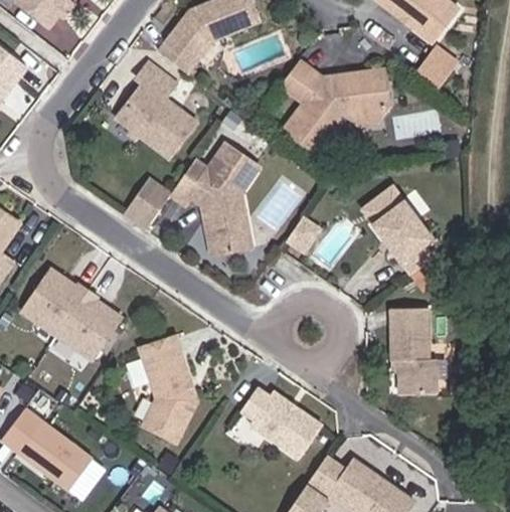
[(20,0),(52,26),(61,14),(68,4),(70,0),(20,0)]
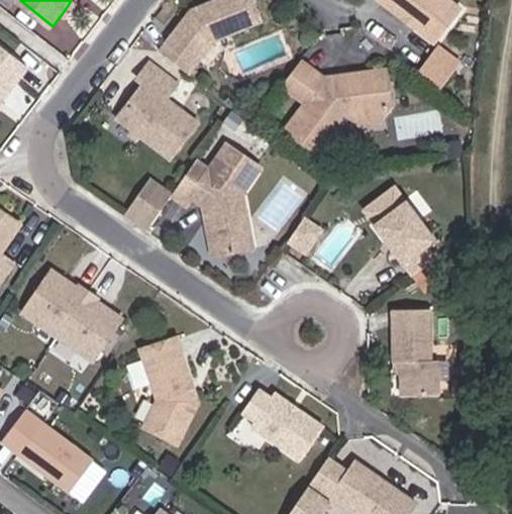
[(189,8),(159,49),(188,69),(194,61),(211,36),(227,30),(257,19),(250,0),(210,0),(198,5),(200,10),(191,13),(189,8)]
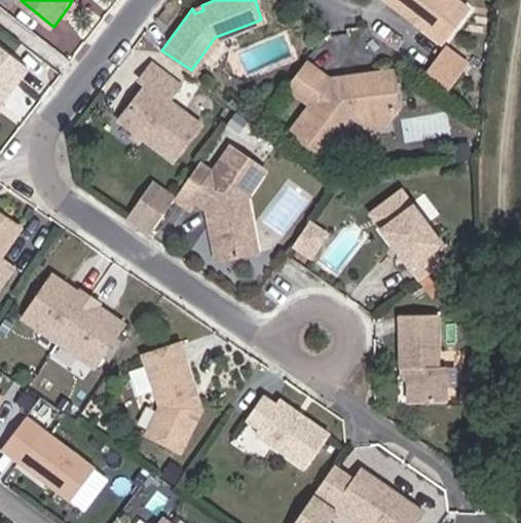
[(392,0),(446,43),(472,10),(459,0),(392,0)]
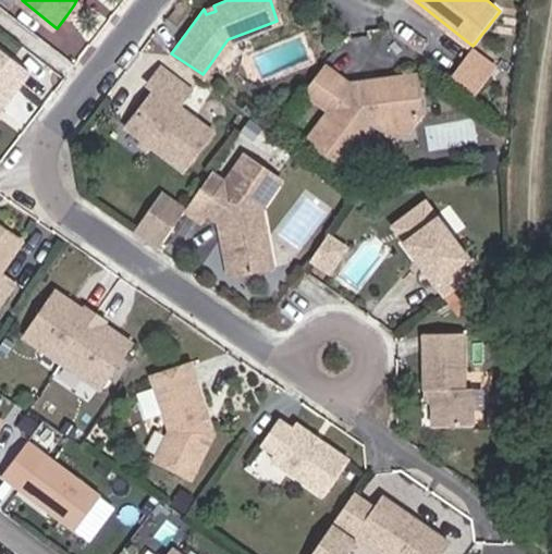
[(74,4),(66,15),(72,19),(81,9),(74,4)]
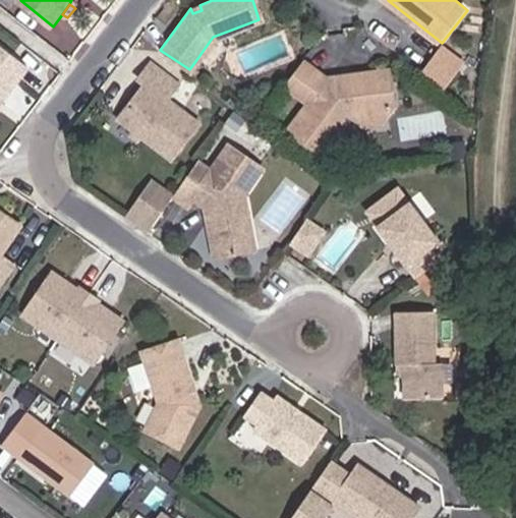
[(464,53),(449,42),(434,61),(449,73),(464,53)]
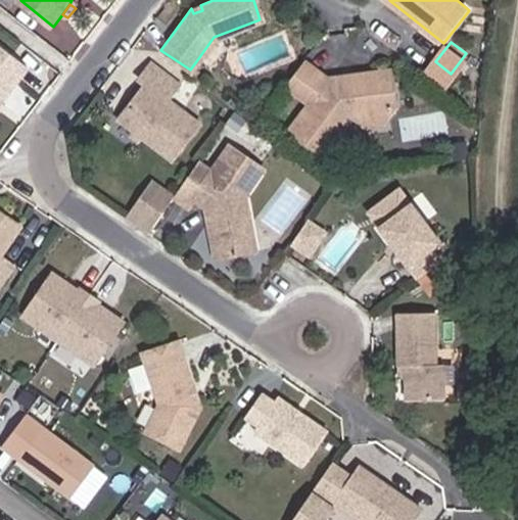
[(0,103),(28,69),(0,49),(0,103)]
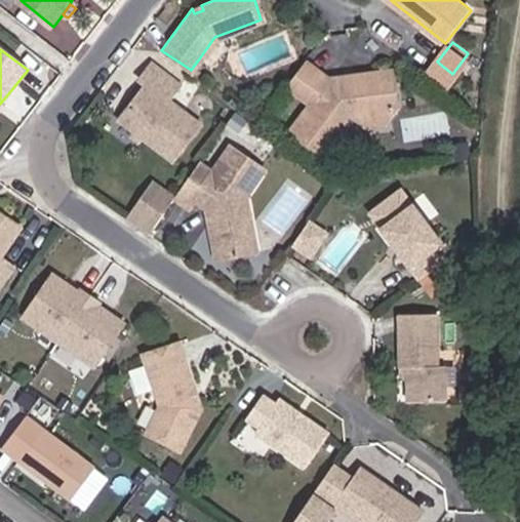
[(437,62),(433,58),(422,72),(442,88),(452,74),(437,62)]
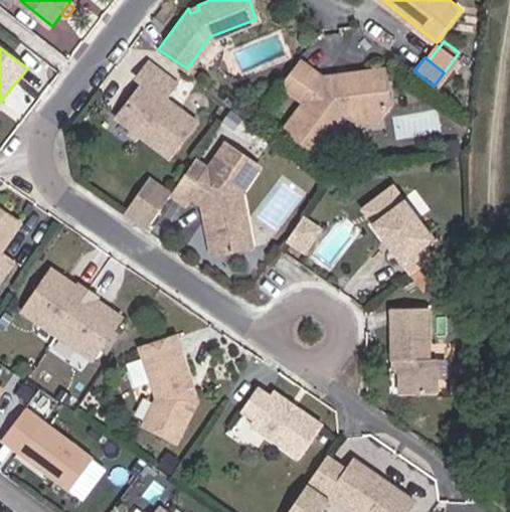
[(320,78),(299,59),(280,83),(302,103),(281,129),(315,156),(344,117),(380,114),(384,106),(382,75),(350,76),(346,84),(343,84),(337,84),(333,77),(320,78)]
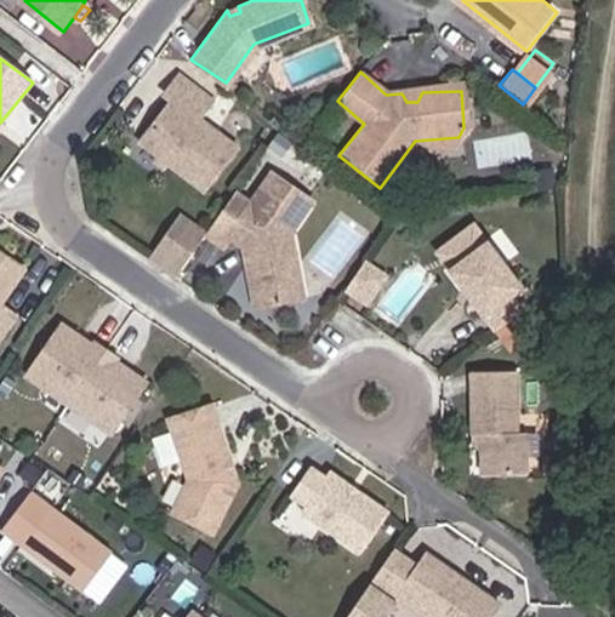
[(138,143),(203,190),(232,150),(195,120),(208,103),(177,79),(161,98),(166,103),(138,143)]
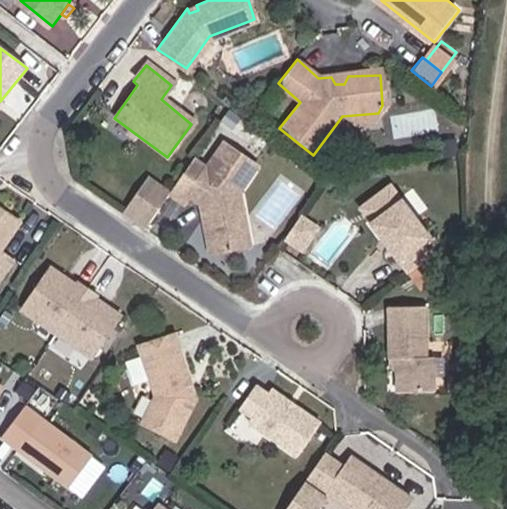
[(386,110),(389,132),(432,125),(429,104),(386,110)]
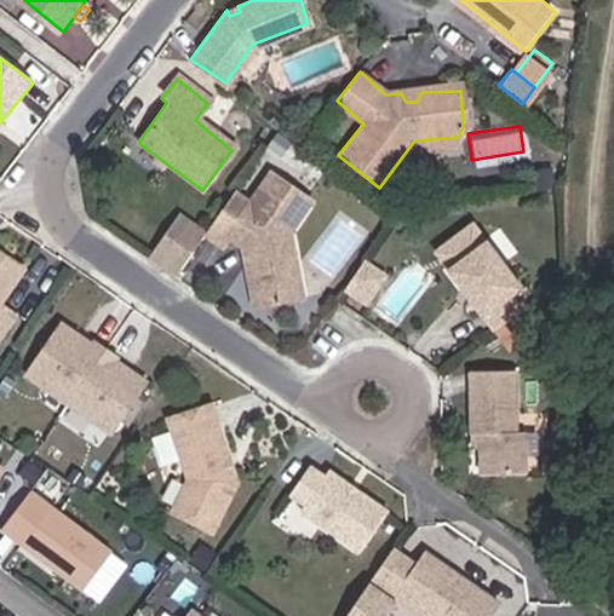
[(252,155),(236,182),(247,189),(264,162),(252,155)]
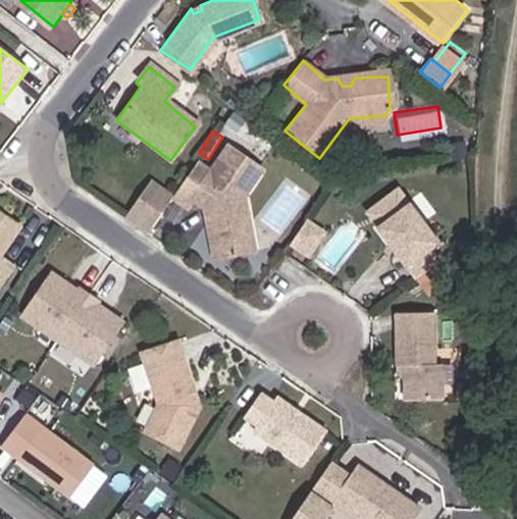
[(274,138),(266,131),(257,145),(266,151),(274,138)]
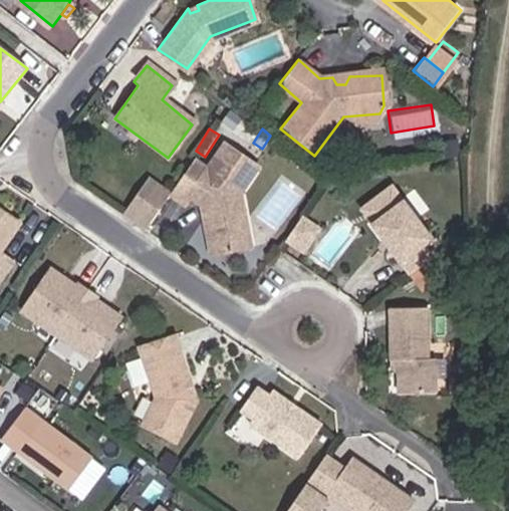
[(202,217),(244,156),(226,144),(208,170),(193,160),(169,194),(183,204),(187,198),(200,205),(202,217)]
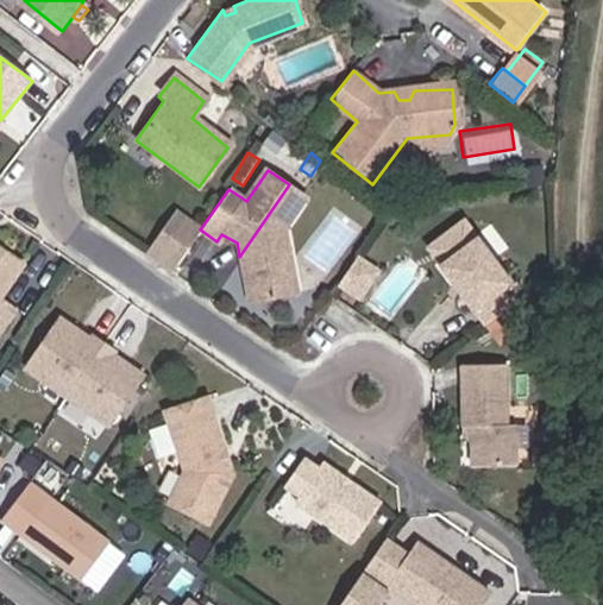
[(289,184),(239,257),(247,300),(281,295),(274,257),(284,247),(281,227),(306,194),(301,190),(296,189),(289,184)]
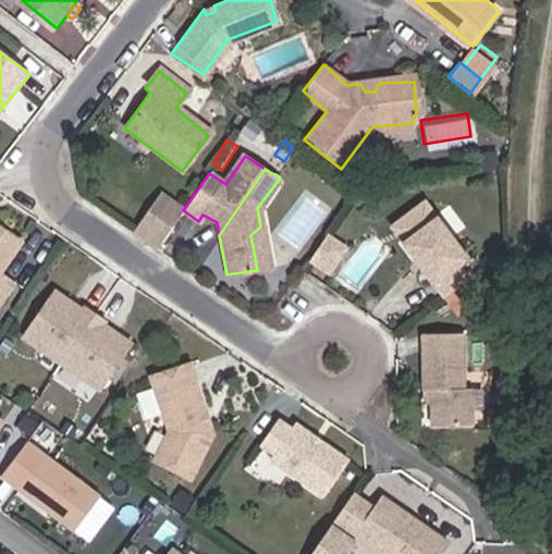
[(156,185),(130,226),(156,243),(182,201),(156,185)]
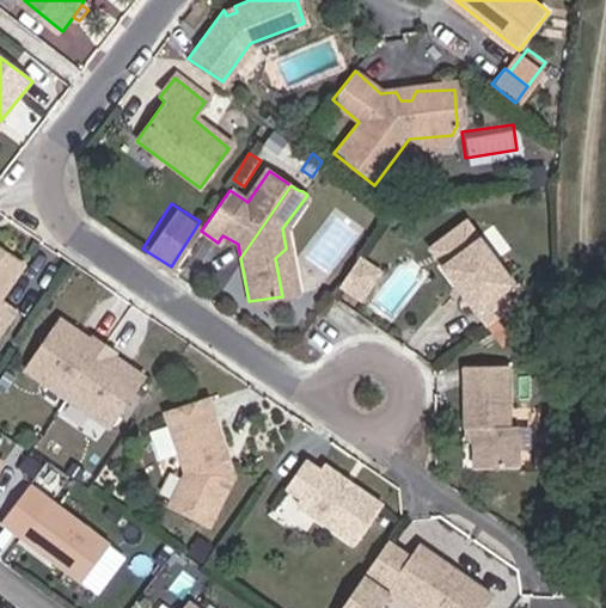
[(465,217),(430,244),(444,262),(442,263),(488,323),(516,300),(505,283),(512,276),(465,217)]
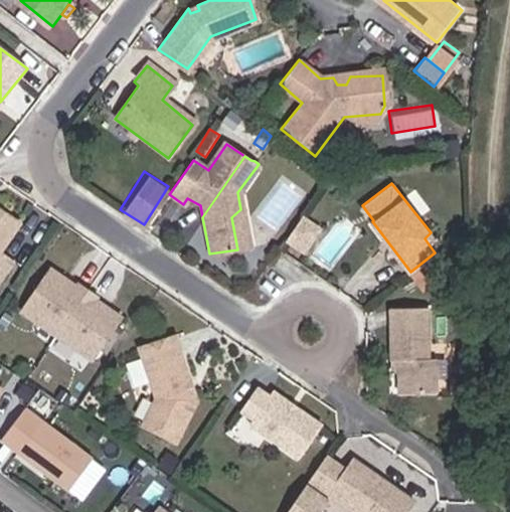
[(0,287),(17,263),(3,253),(25,223),(0,205),(0,287)]
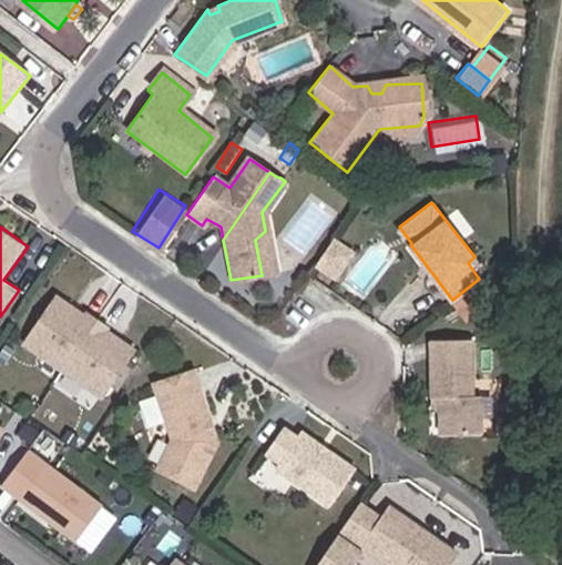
[(255,240),(262,275),(273,273),(265,231),(255,240)]
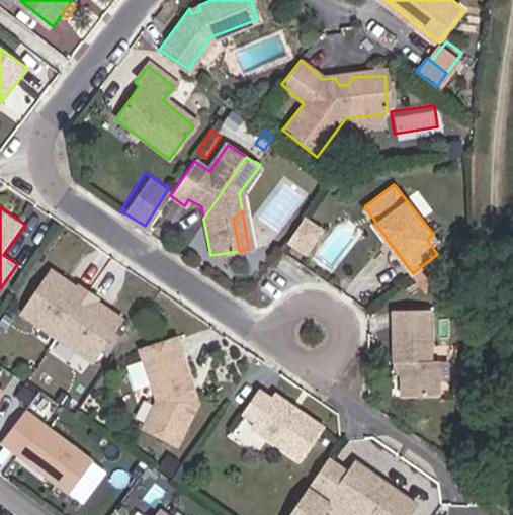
[(305,219),(290,239),(307,250),(322,230),(305,219)]
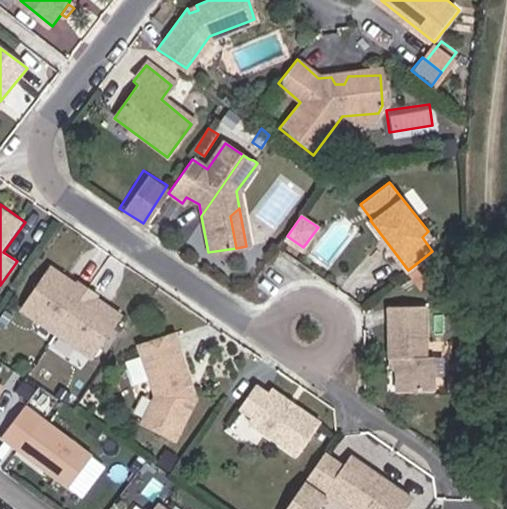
[(37,299),(72,323),(86,301),(80,287),(57,271),(37,299)]
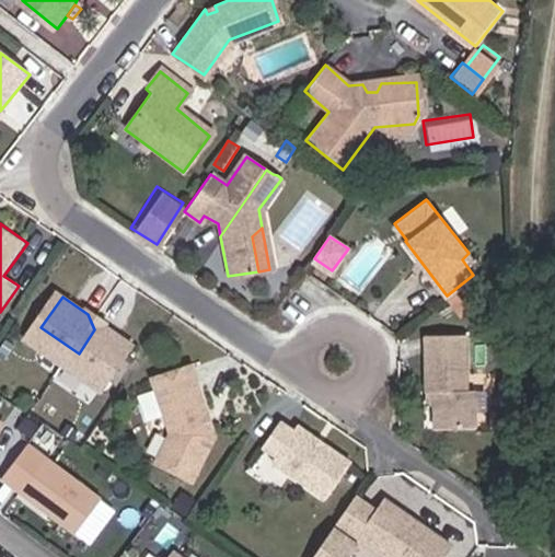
[(88,314),(94,329),(107,328),(110,328),(112,323),(93,310),(88,314)]
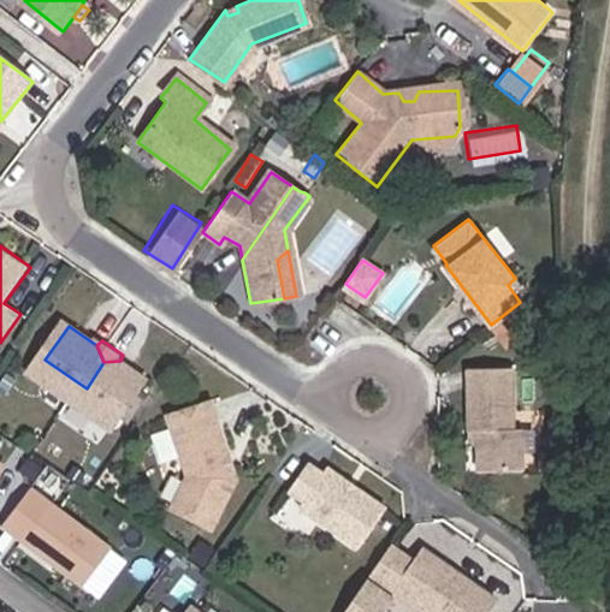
[(76,404),(87,388),(45,360),(35,376),(76,404)]
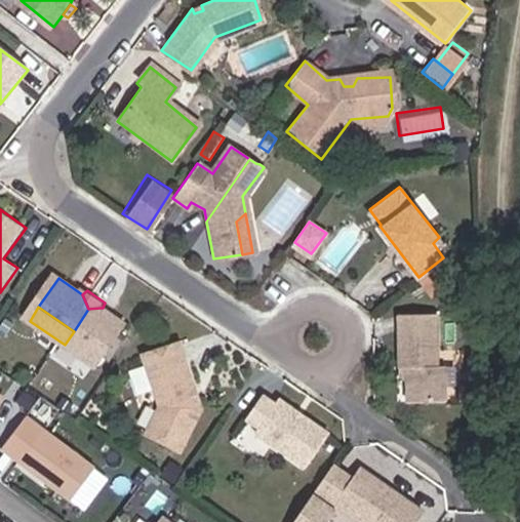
[(74,331),(109,356),(131,326),(103,308),(101,308),(88,309),(74,331)]
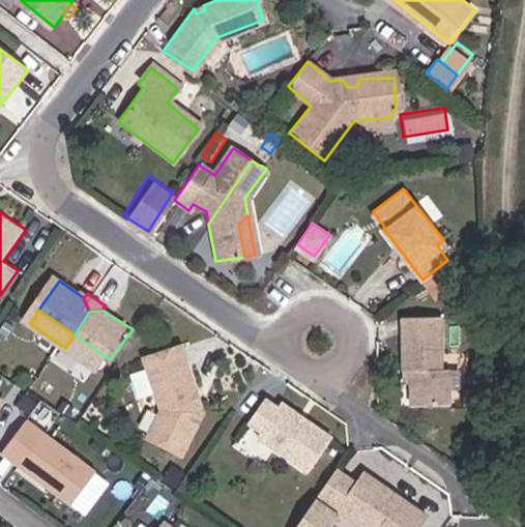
[(414,397),(440,398),(453,398),(451,362),(442,362),(441,313),(403,312),(404,369),(413,369),(414,397)]
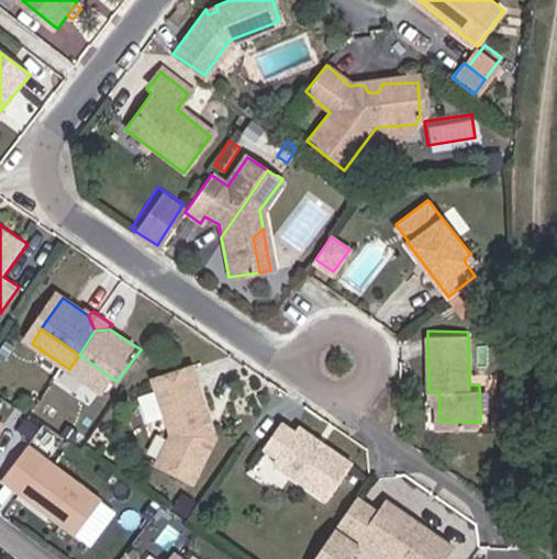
[(117,381),(79,355),(69,369),(109,394),(117,381)]
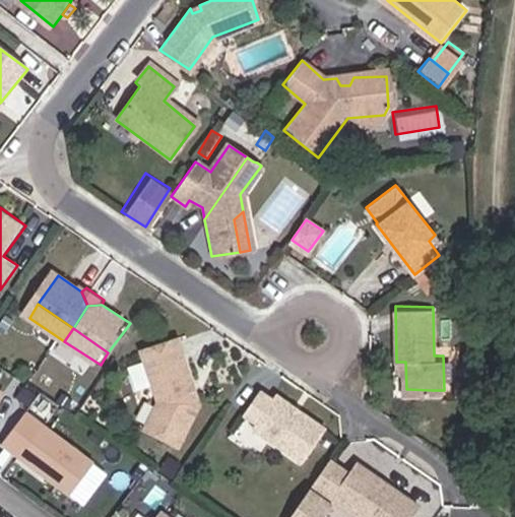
[(159,388),(196,414),(204,401),(181,337),(147,349),(159,388)]
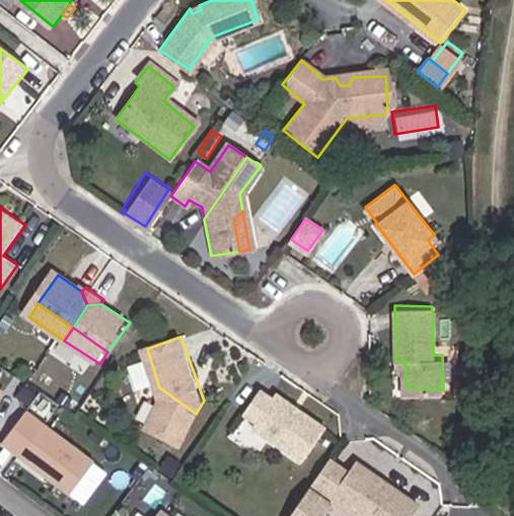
[(196,414),(159,387),(164,398),(151,425),(182,440),(196,414)]
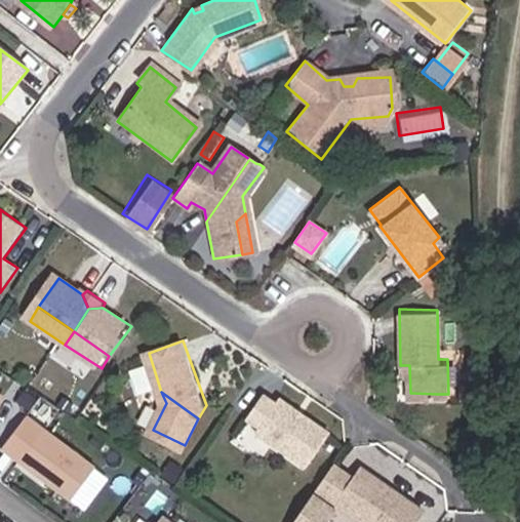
[(257,432),(306,466),(329,432),(282,402),(279,406),(265,396),(250,417),(262,427),(257,432)]
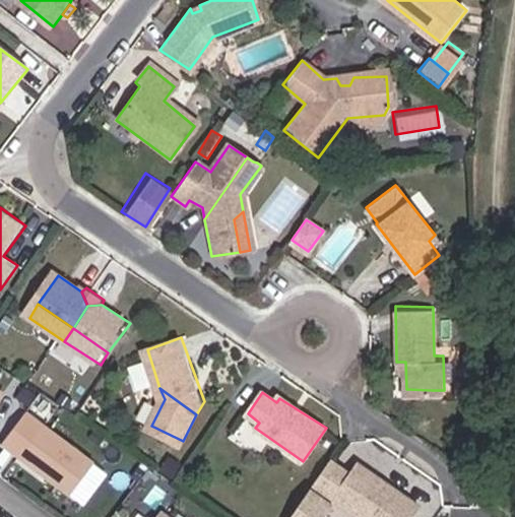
[(63,489),(87,456),(36,417),(11,449),(63,489)]
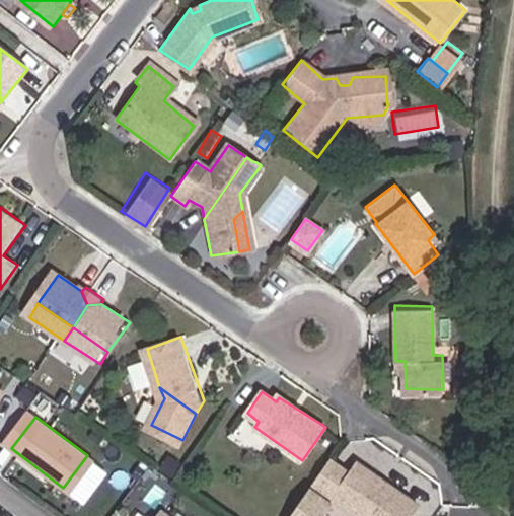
[(87,455),(63,488),(75,497),(99,465),(87,455)]
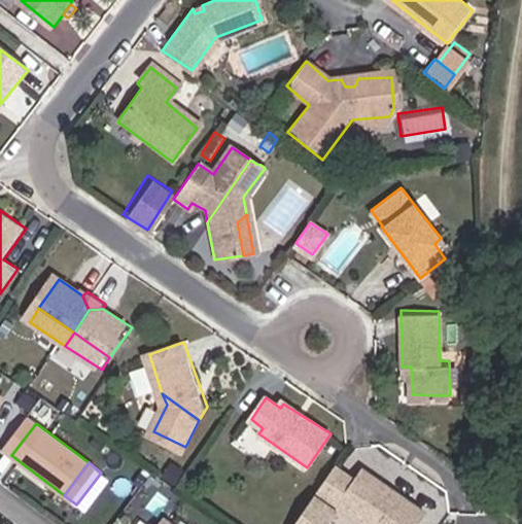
[(386,490),(387,486),(363,469),(341,504),(369,523),(416,523),(425,512),(395,492),(392,494),(389,494),(386,492),(386,490)]
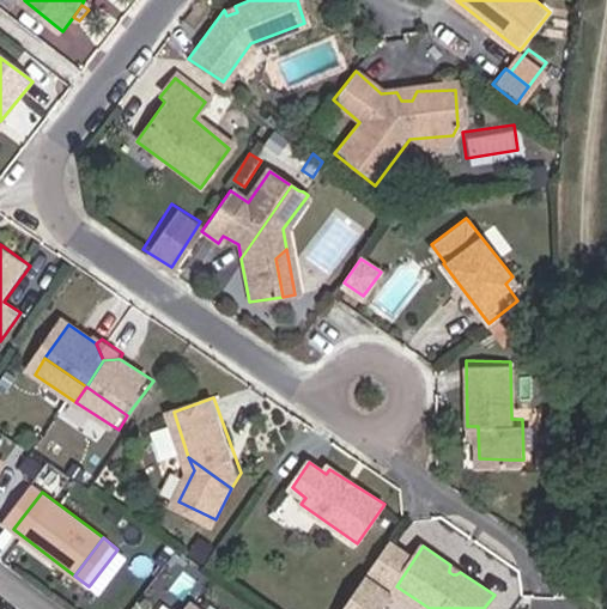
[(200,608),(182,595),(170,608),(200,608)]
